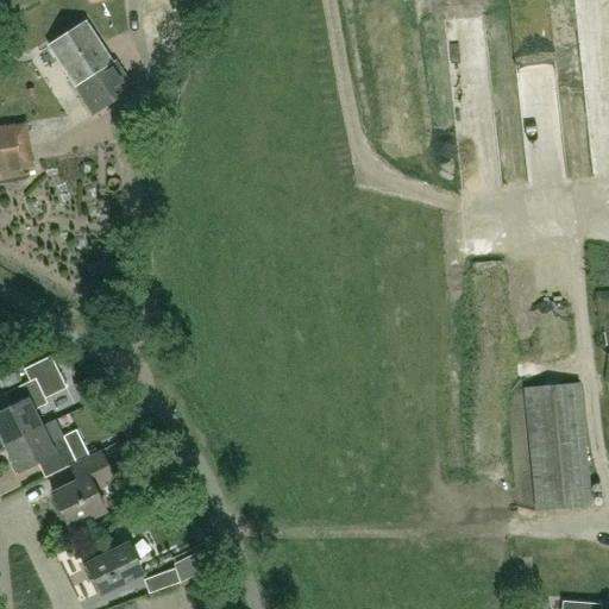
[(49,46),(76,87),(112,63),(86,23),(49,46)]
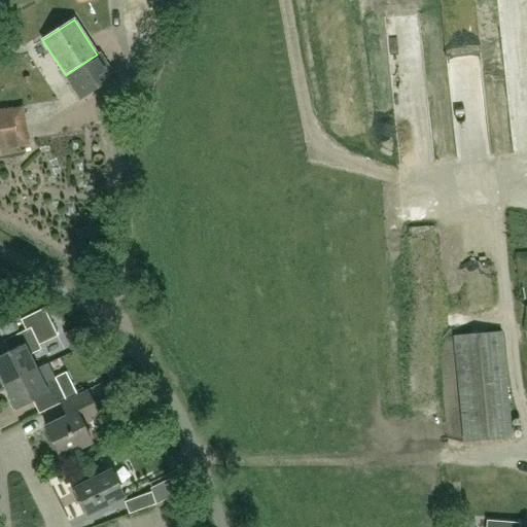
[(97,55),(66,75),(81,99),(114,77),(99,54),(97,55)]
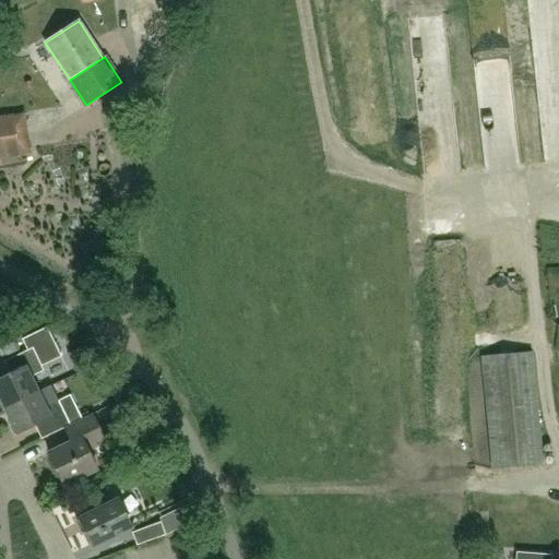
[(0,116),(0,155),(32,151),(25,113),(0,116)]
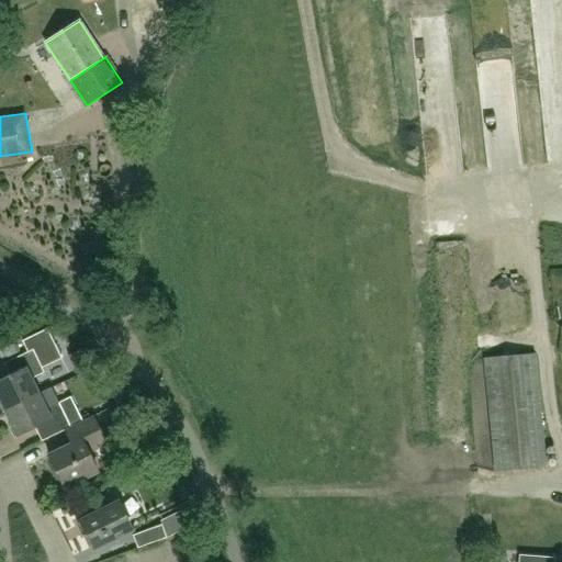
[(0,402),(4,411),(41,393),(33,379),(45,372),(43,368),(63,358),(46,327),(21,339),(27,352),(4,364),(10,377),(0,381),(0,402)]
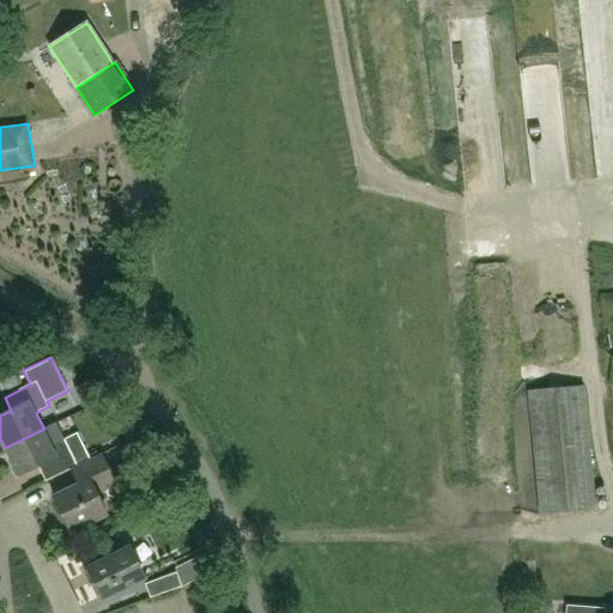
[(595,510),(583,387),(529,392),(541,515),(595,510)]
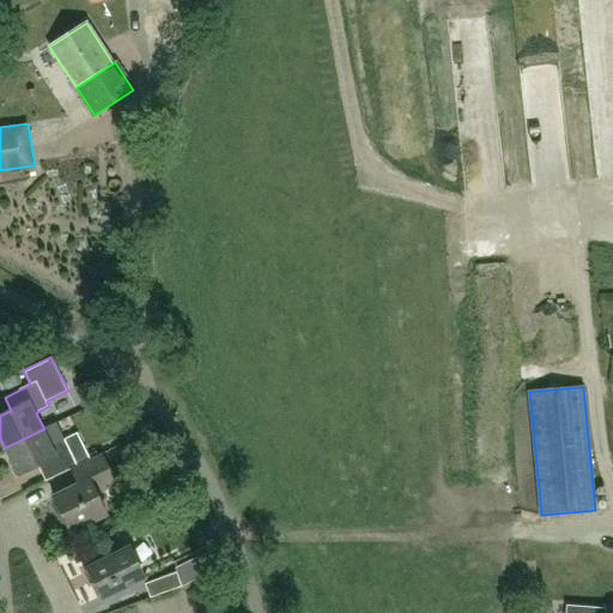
[(46,480),(72,467),(78,463),(65,438),(53,445),(44,429),(5,448),(19,475),(38,466),(46,480)]
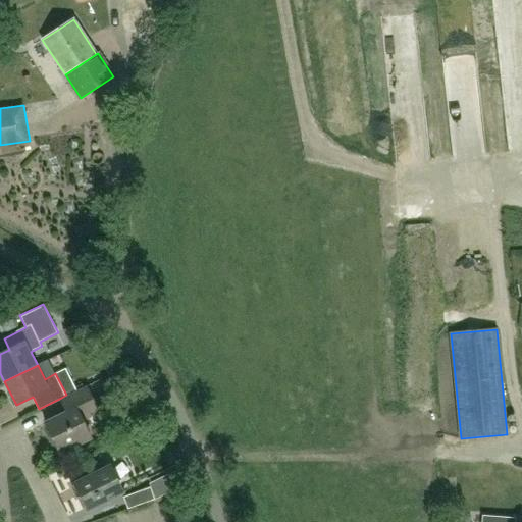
[(66,395),(61,398),(67,411),(46,422),(61,453),(93,437),(84,419),(101,411),(87,384),(66,395)]
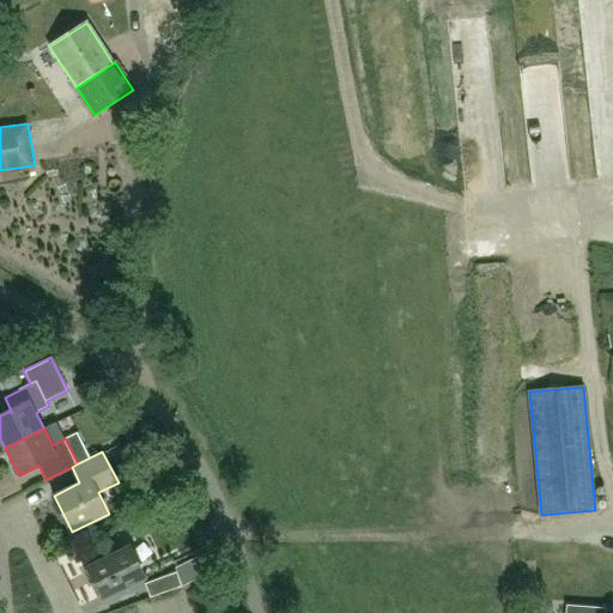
[(104,596),(144,576),(129,546),(89,566),(104,596)]
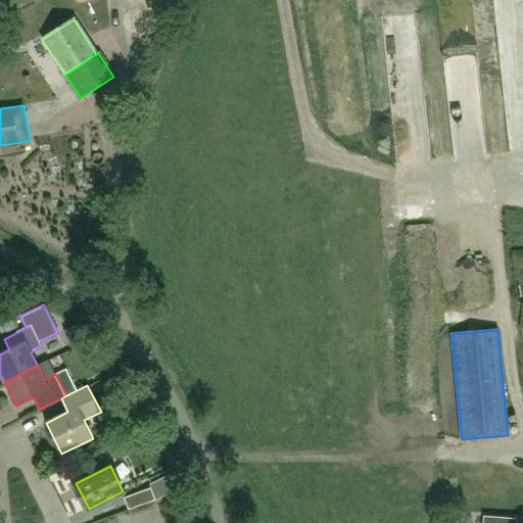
[(179,471),(165,478),(172,491),(186,485),(179,471)]
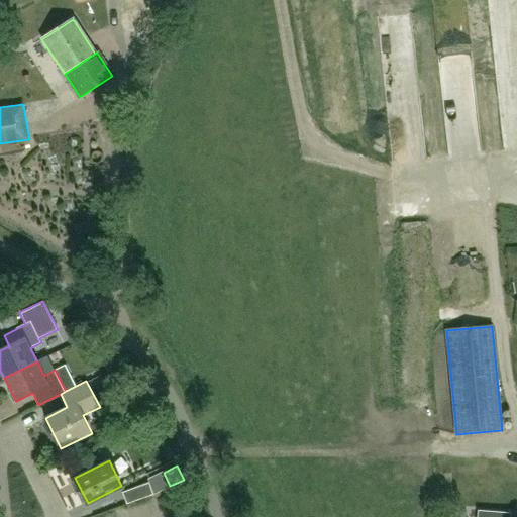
[(153,493),(150,484),(148,481),(123,490),(127,503),(153,493)]
